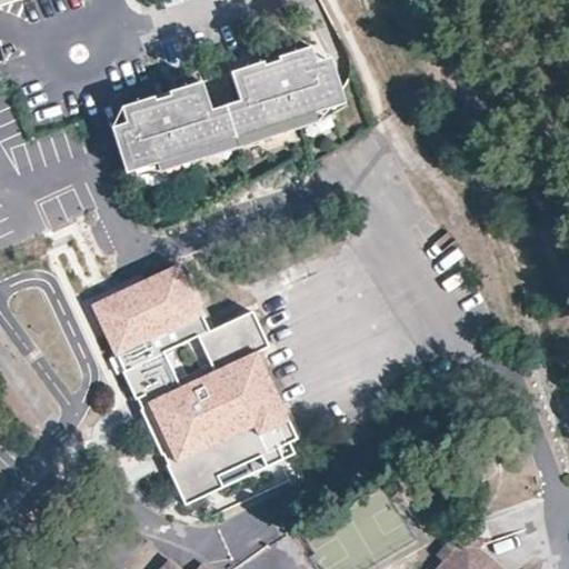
[(0,0),(0,15),(22,8),(19,0),(0,0)]
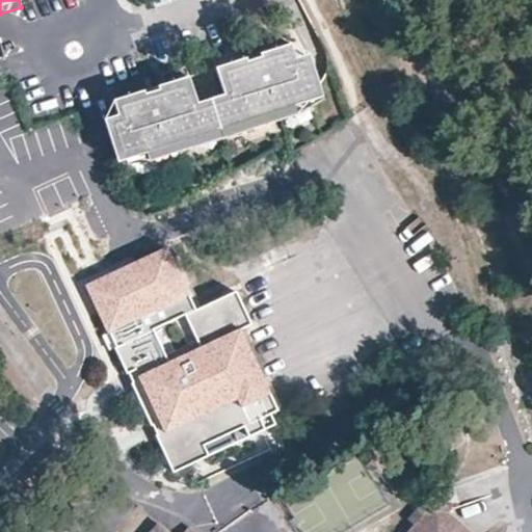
[(235,70),(234,63),(216,69),(224,95),(197,103),(189,77),(188,77),(171,82),(174,88),(160,92),(159,89),(152,91),(145,94),(144,91),(113,101),(122,128),(109,132),(118,162),(179,143),(191,139),(220,130),(250,120),(294,106),(323,97),(313,67),(299,71),(290,44),(260,54),(261,54),(261,57),(247,61),(248,64),(235,70)]
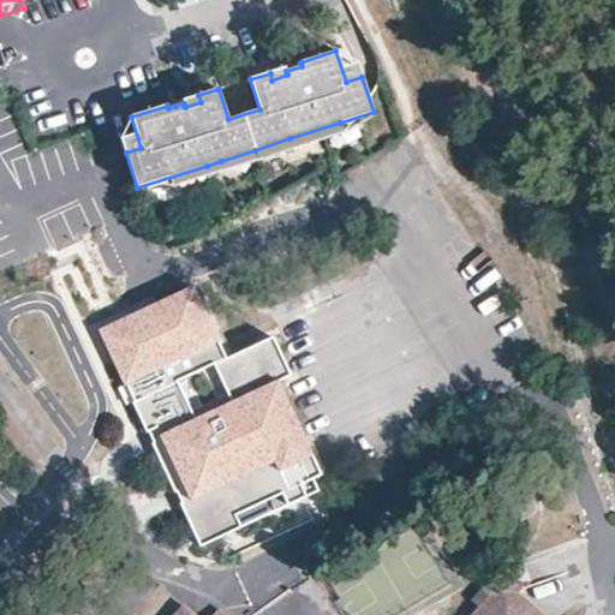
[(281,55),(245,67),(250,79),(270,73),(286,67),(281,55)]
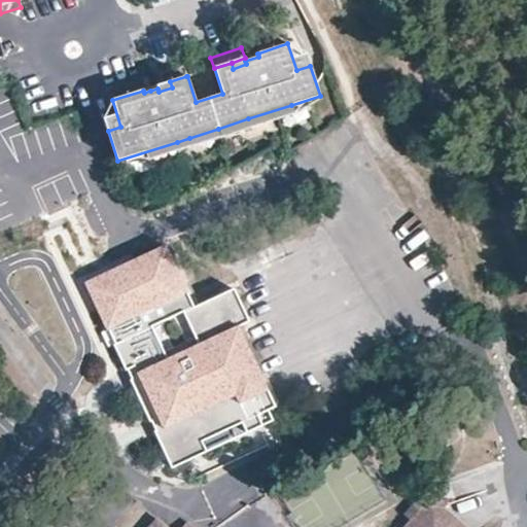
[(258,57),(258,54),(252,56),(232,63),(233,69),(246,64),(245,61),(258,57)]
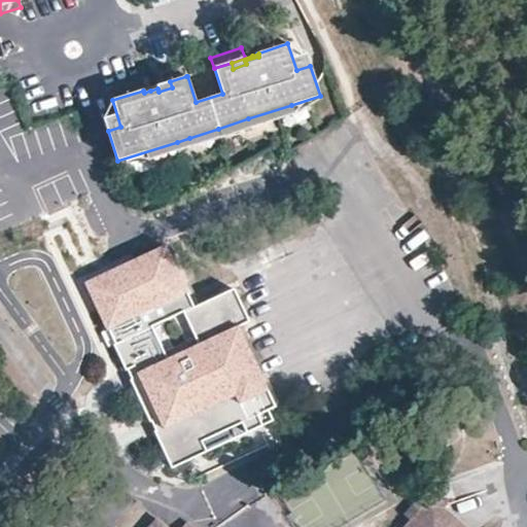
[(186,76),(183,67),(160,73),(163,84),(170,81),(186,76)]
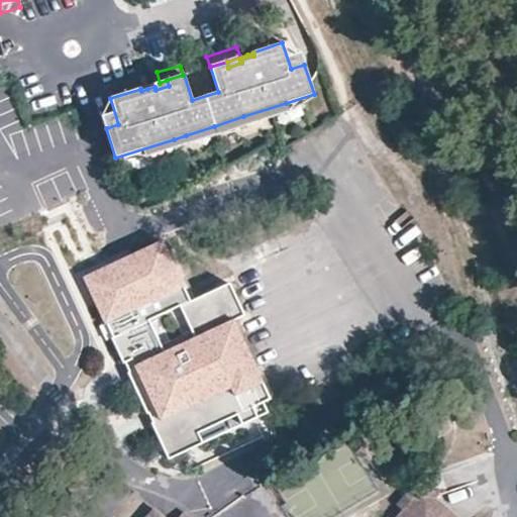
[(167,80),(160,83),(153,85),(154,87),(156,90),(169,86),(167,80)]
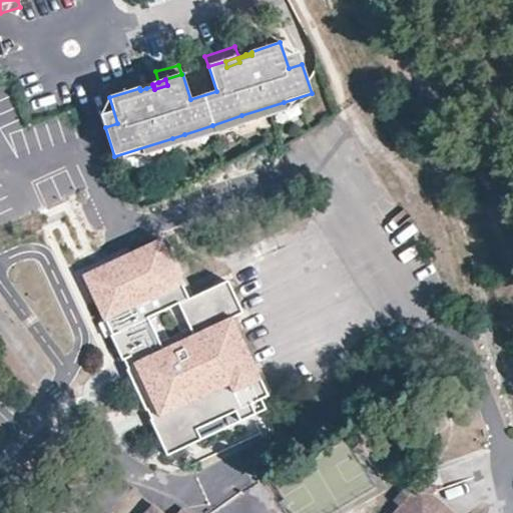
[(312,93),(284,102),(254,112),(257,120),(287,110),(293,107),(303,101),(304,100),(311,95),(312,93)]
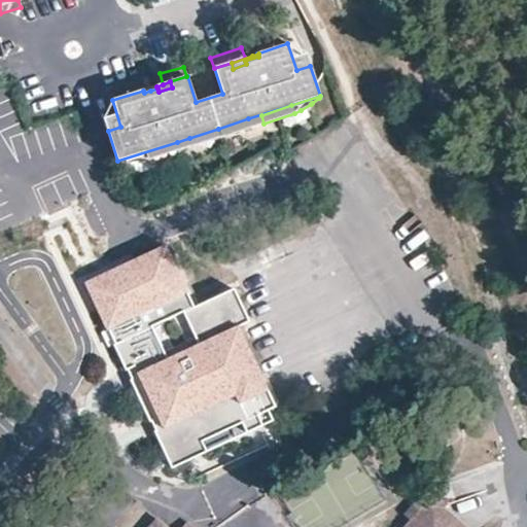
[(248,118),(218,129),(221,137),(250,128),(248,118)]
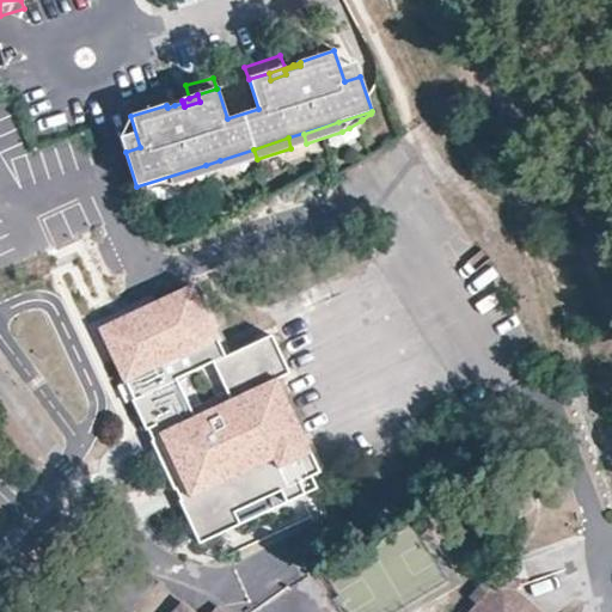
[(254,150),(220,160),(224,170),(257,159),(254,150)]
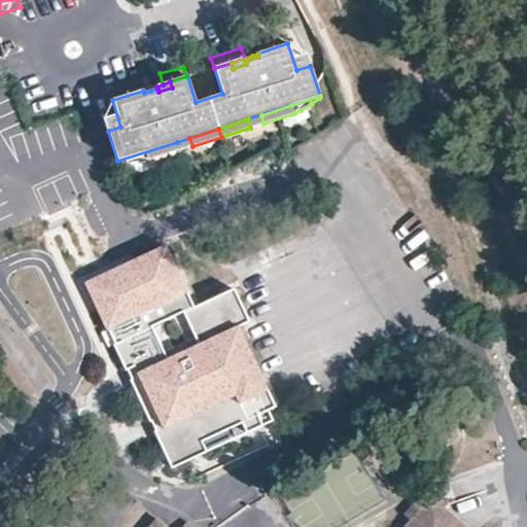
[(177,142),(117,161),(119,161),(147,161),(179,150),(177,142)]
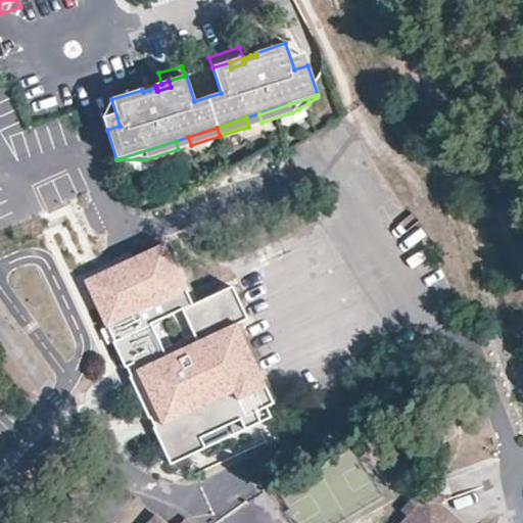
[(162,250),(85,287),(173,469),(270,422),(266,414),(274,409),(236,331),(247,326),(232,295),(193,314),(162,250)]
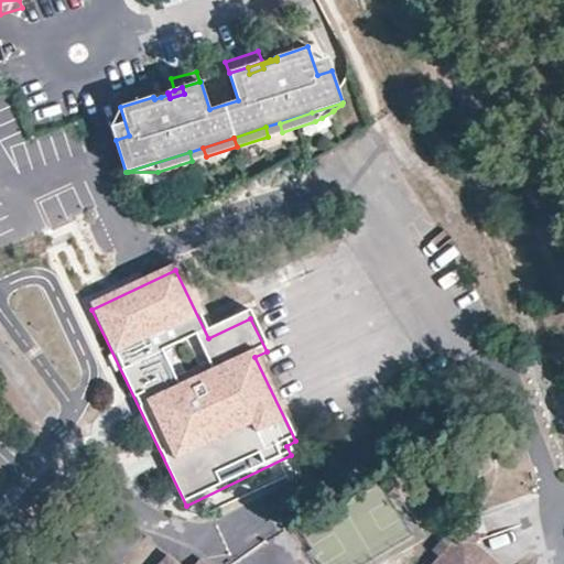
[(481,457),(469,464),(477,476),(488,468),(481,457)]
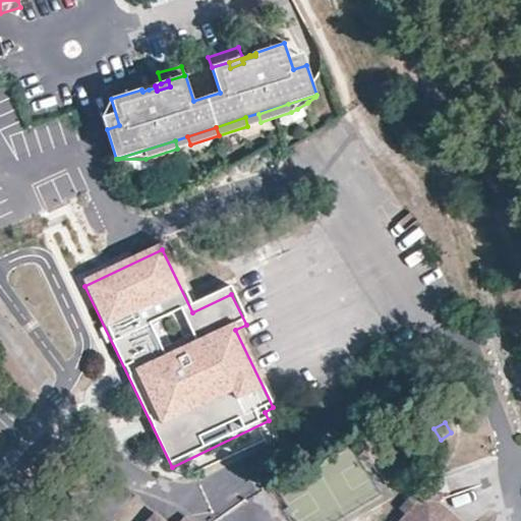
[(444,496),(432,485),(427,490),(439,501),(444,496)]
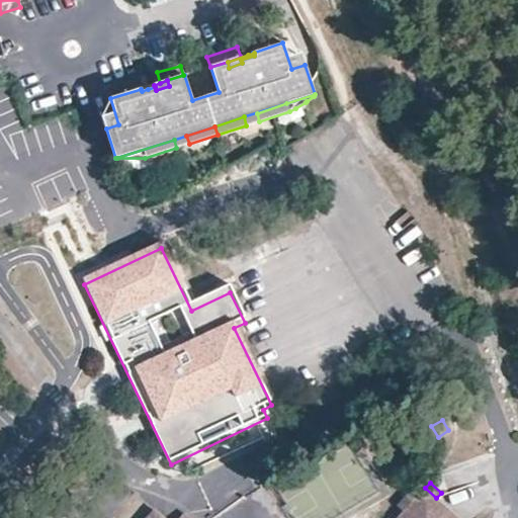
[(420,490),(415,485),(396,505),(403,511),(420,490)]
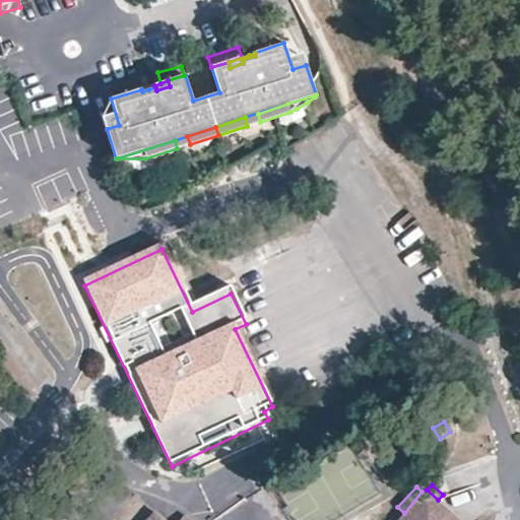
[(427,490),(426,489),(424,491),(421,492),(404,513),(397,519),(246,519),(226,502),(210,519),(194,519),(180,507),(166,519),(165,519),(136,494),(113,519),(460,519),(438,500),(427,490)]
